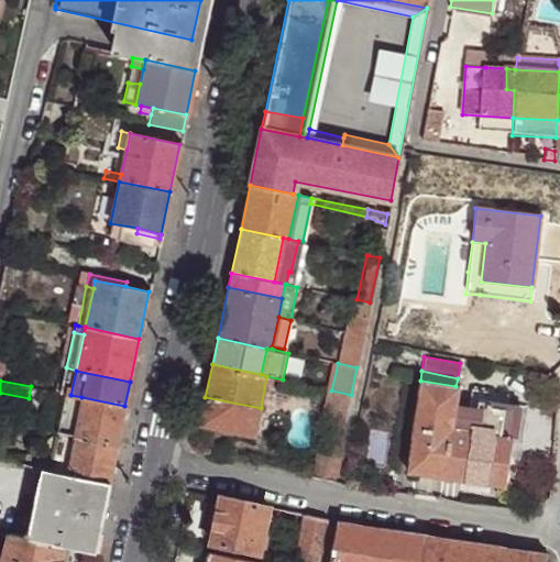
[(420,381),(408,462),(446,467),(450,428),(452,428),(453,420),(459,387),(456,386),(420,381)]
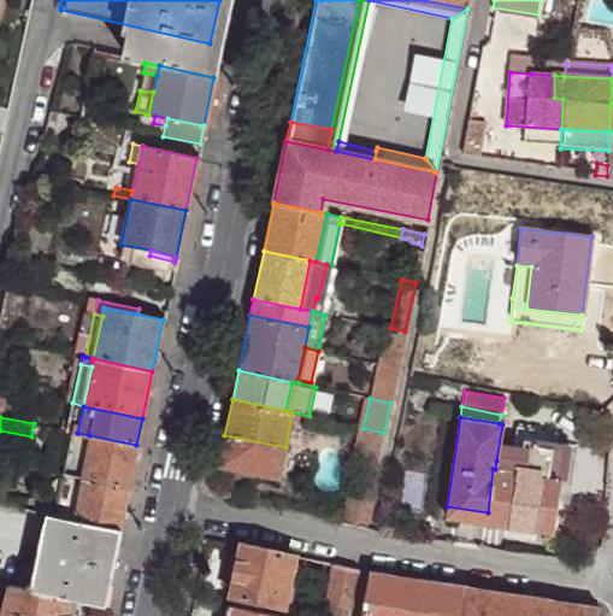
[(529,421),(516,418),(516,427),(529,428),(529,421)]
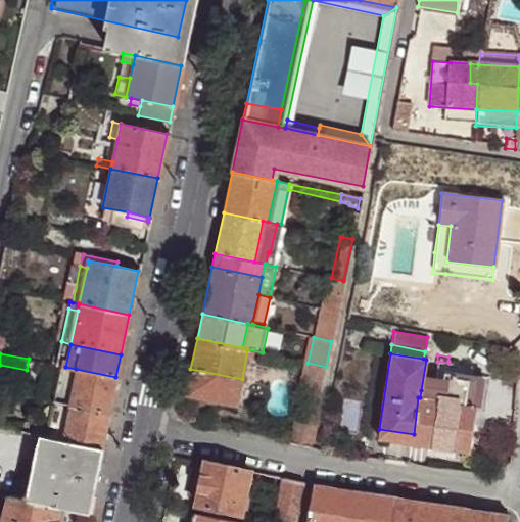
[(308,363),(299,361),(297,367),(306,369),(308,363)]
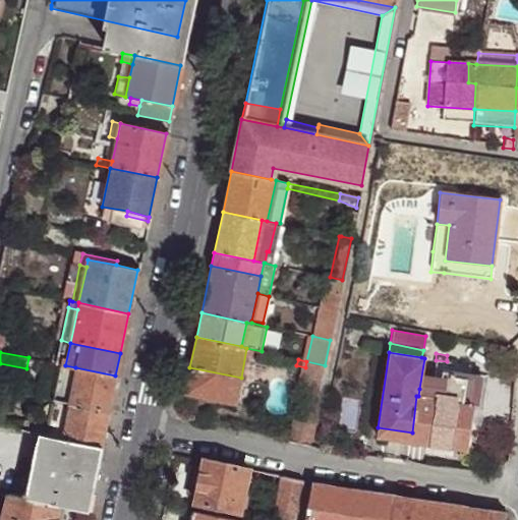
[(261,381),(263,363),(247,362),(245,379),(261,381)]
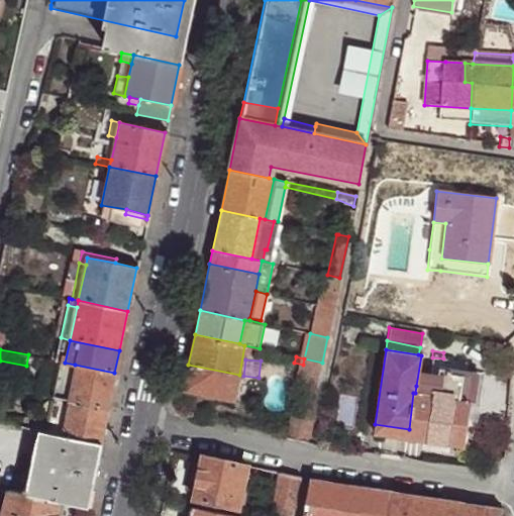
[(68,398),(75,365),(65,363),(59,362),(53,395),(68,398)]
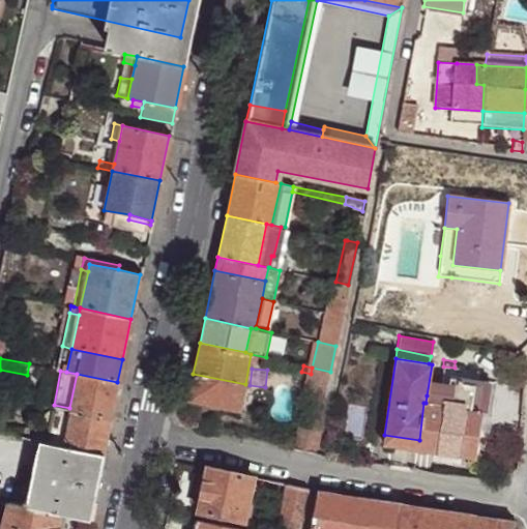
[(110,416),(117,382),(77,374),(69,408),(110,416)]
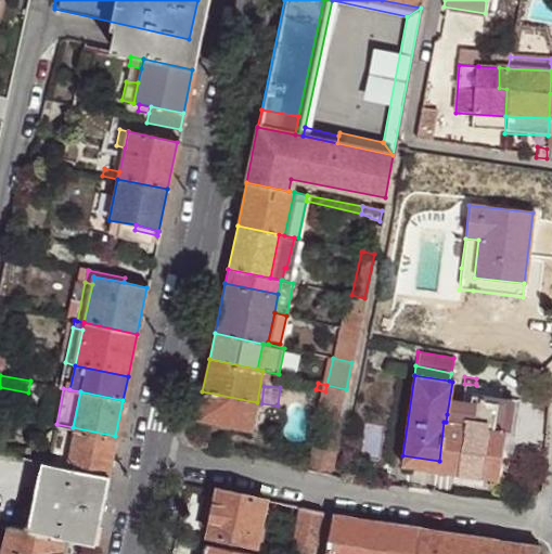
[(202,391),(196,419),(251,429),(257,402),(202,391)]
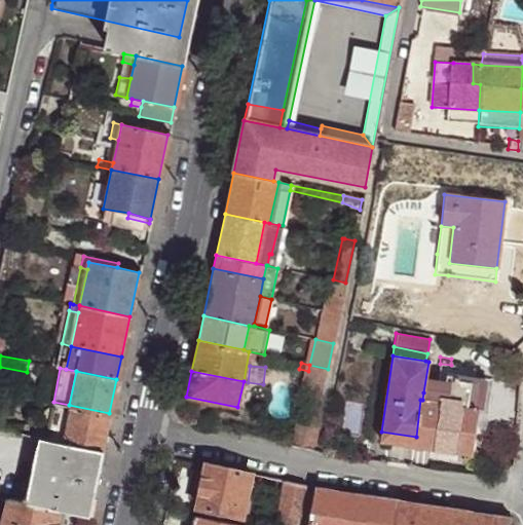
[(464,376),(449,373),(446,373),(443,396),(441,404),(459,406),(464,376)]
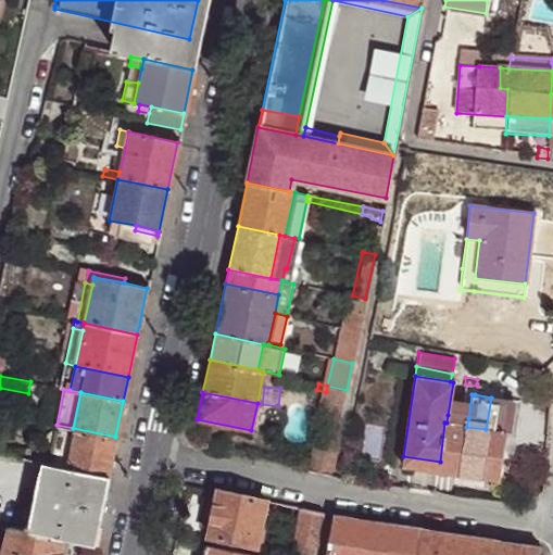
[(499,399),(491,398),(486,429),(504,432),(510,401),(499,399)]
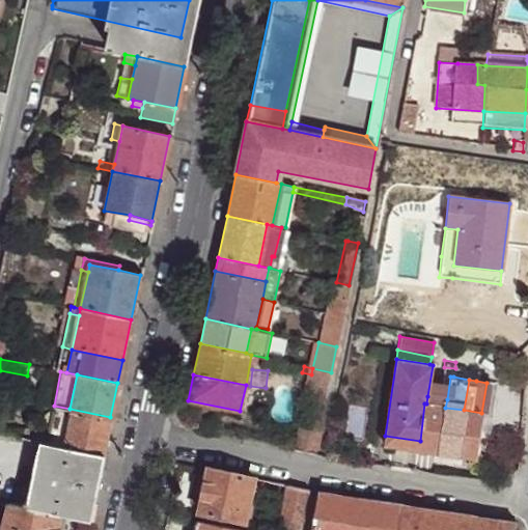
[(438,398),(427,396),(426,403),(445,408),(447,399),(438,398)]
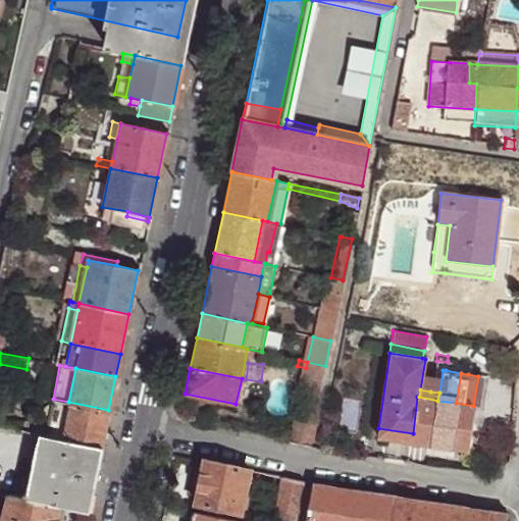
[(417,397),(413,433),(411,443),(426,445),(467,451),(469,432),(471,426),(473,406),(456,403),(437,401),(419,397),(417,397)]
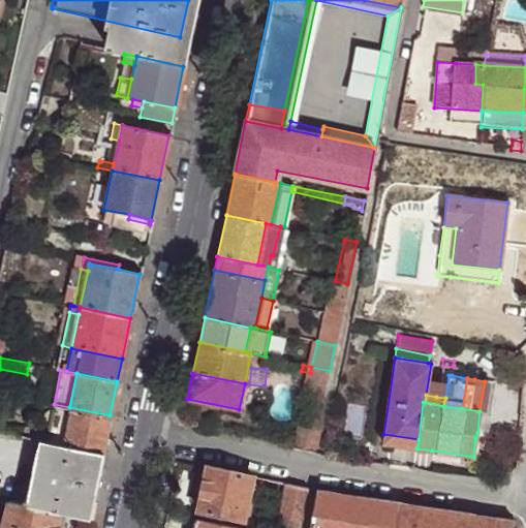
[(62,443),(69,407),(54,404),(49,429),(44,440),(62,443)]
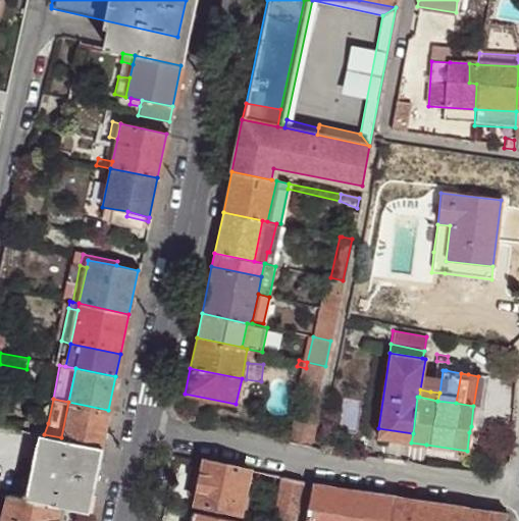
[(101,446),(108,410),(68,402),(61,437),(101,446)]
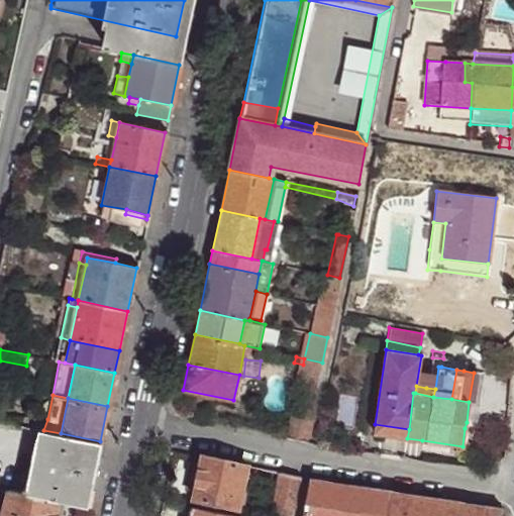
[(306,441),(312,409),(295,406),(286,403),(279,435),(306,441)]
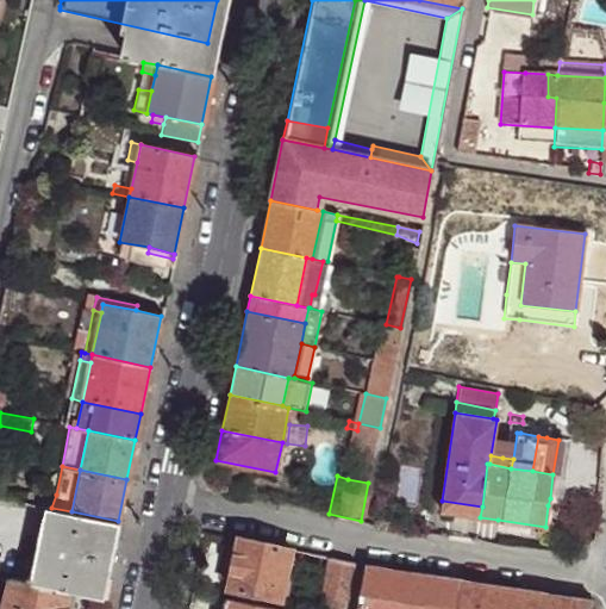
[(44,507),(51,508),(56,495),(27,490),(24,502),(44,507)]
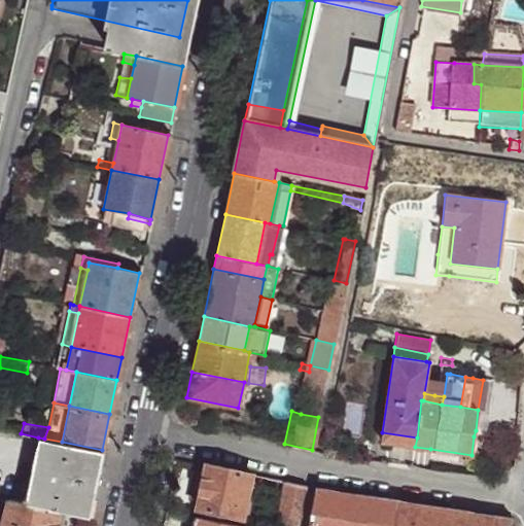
[(417,437),(382,432),(381,442),(415,447),(417,437)]
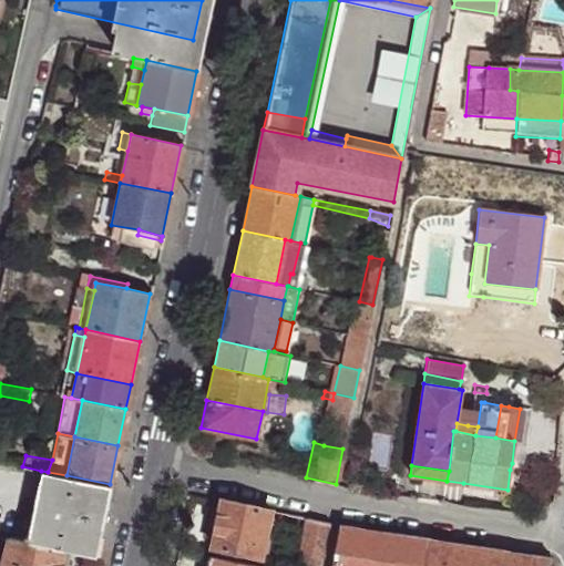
[(105,505),(110,484),(67,475),(48,472),(41,471),(34,500),(61,506),(63,497),(105,505)]
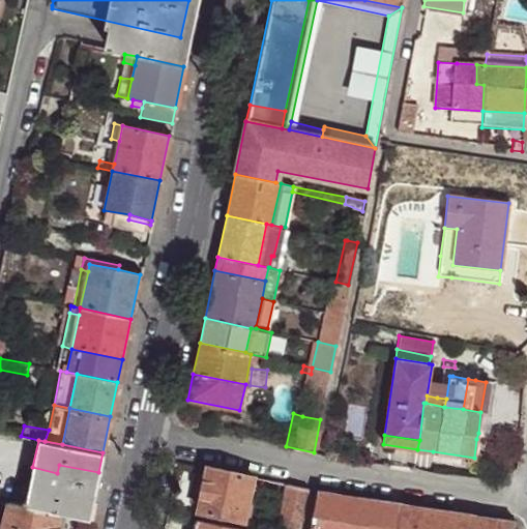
[(89,518),(98,472),(59,465),(57,473),(32,467),(25,505),(58,511),(89,518)]
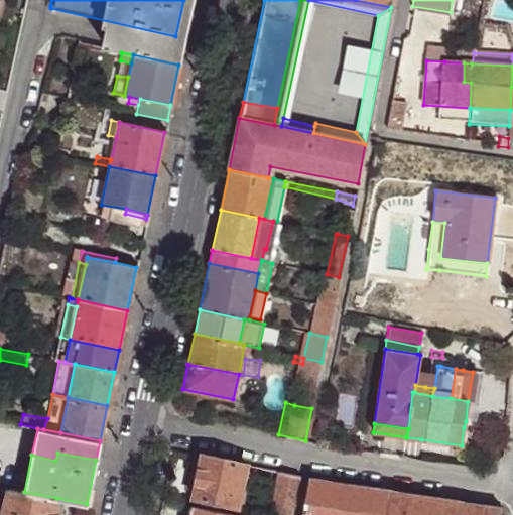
[(244,464),(200,455),(191,496),(236,505),(244,464)]
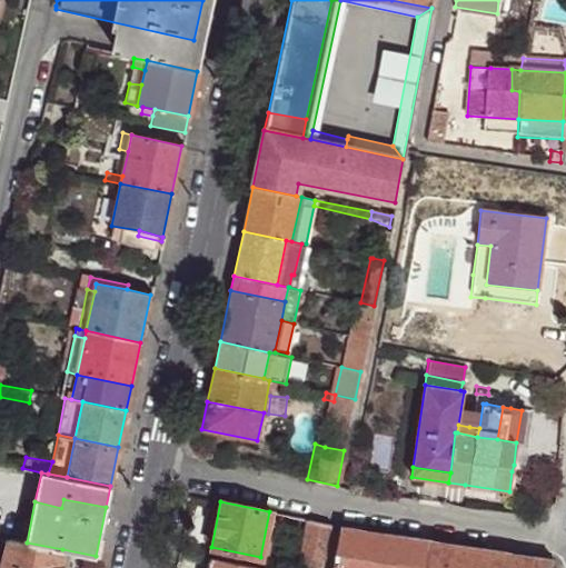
[(329,525),(306,519),(298,555),(323,559),(329,525)]
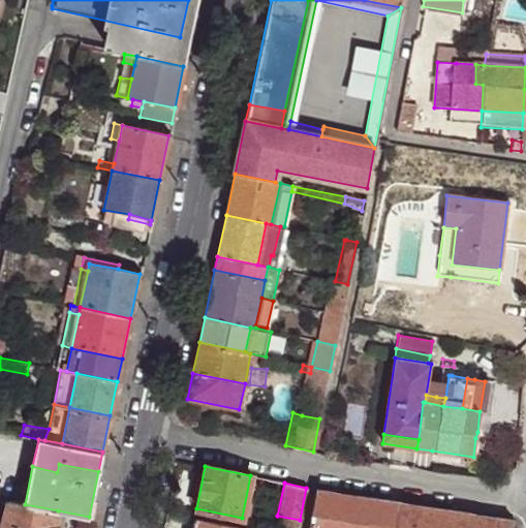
[(315,489),(308,527),(391,527),(396,501),(315,489)]
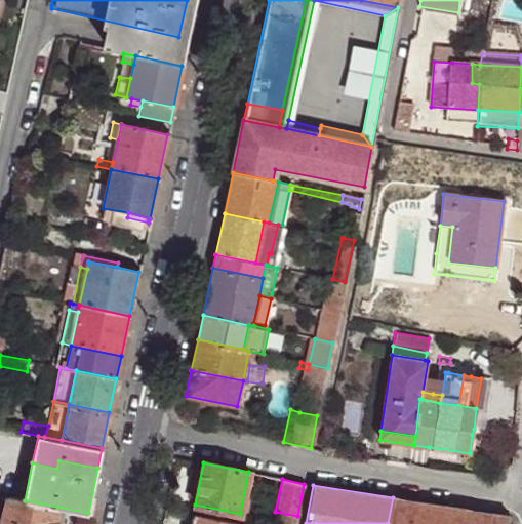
[(53,523),(57,507),(25,500),(7,497),(1,523),(53,523)]
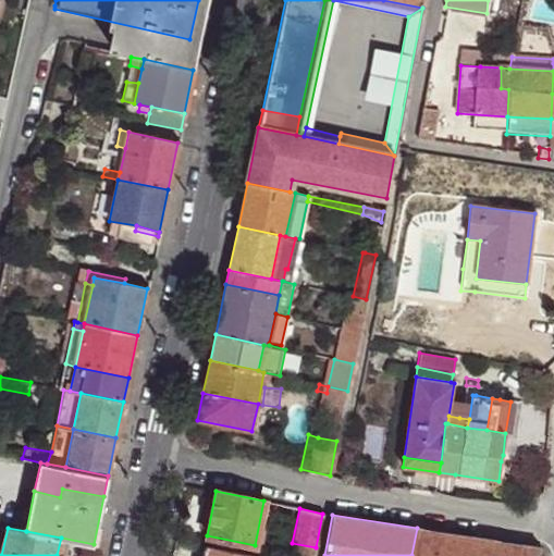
[(418,555),(422,529),(417,528),(411,555),(418,555)]
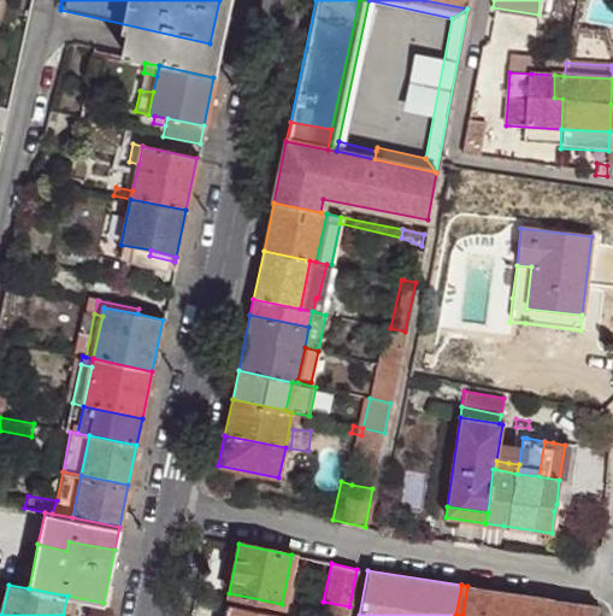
[(594,615),(596,606),(467,586),(463,615),(594,615)]
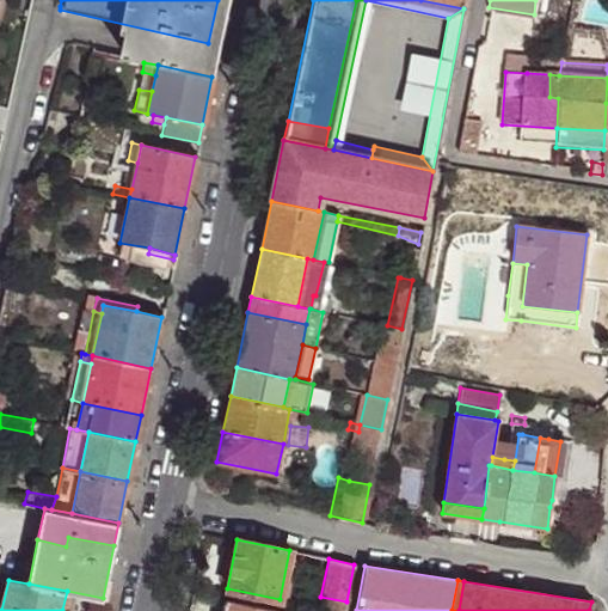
[(276,610),(222,600),(219,610),(276,610)]
